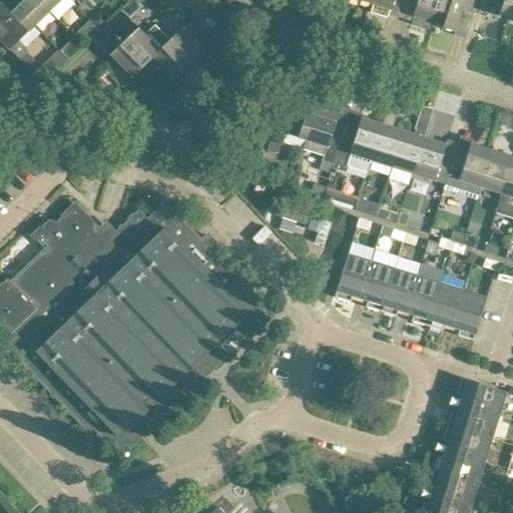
[(0,4),(0,40),(9,50),(10,50),(19,60),(28,52),(18,42),(34,27),(8,0),(6,0),(1,5),(0,4)]
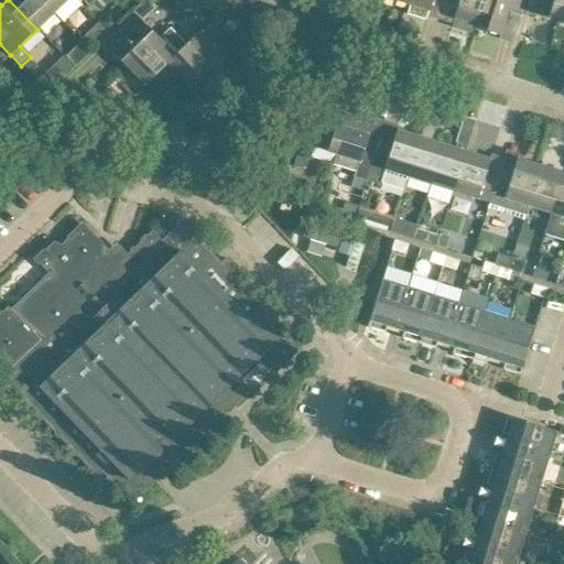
[(54,13),(41,0),(9,0),(38,30),(54,13)]
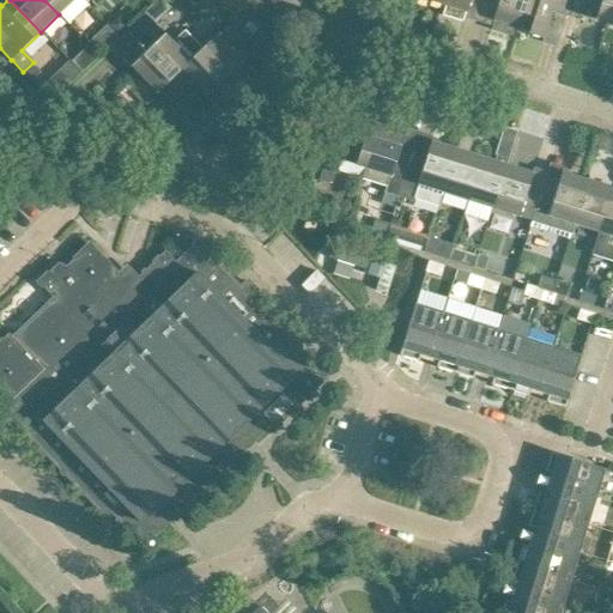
[(44,0),(59,14),(73,0),(44,0)]
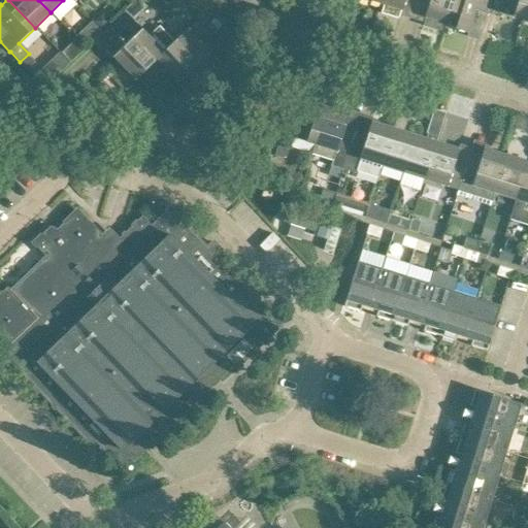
[(113,58),(119,63),(149,37),(133,22),(147,7),(139,0),(135,0),(111,23),(120,31),(102,48),(112,59),(113,58)]
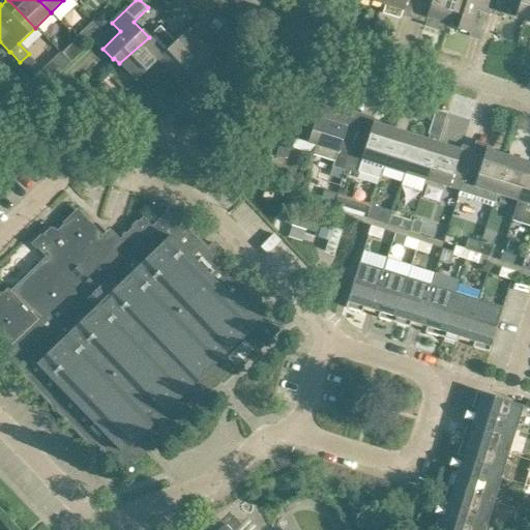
[(380,0),(379,4),(385,5),(382,13),(400,19),(402,10),(403,11),(406,0),(380,0)]
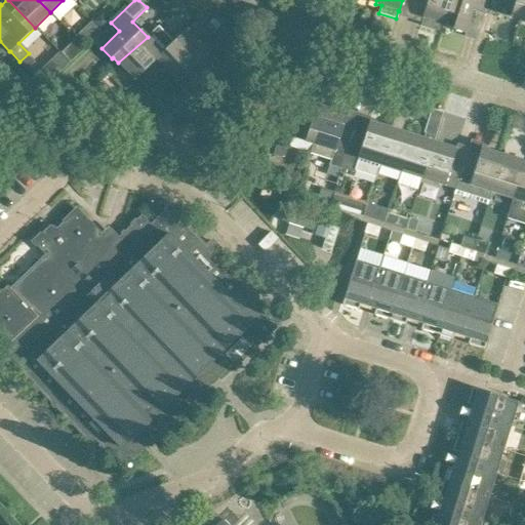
[(427,0),(421,18),(423,18),(420,26),(438,31),(441,24),(443,25),(451,0),(427,0)]
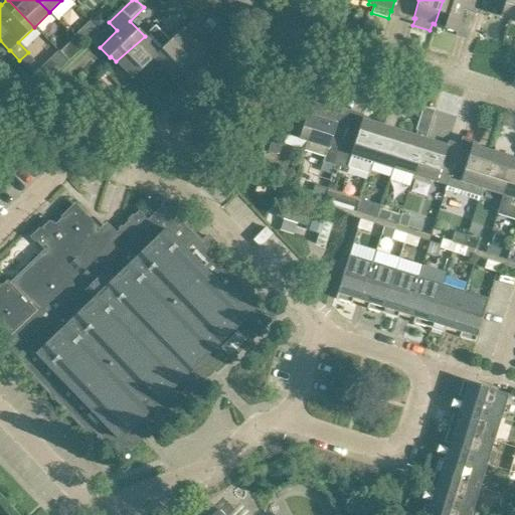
[(479,0),(443,0),(435,24),(444,27),(443,29),(457,33),(464,10),(475,13),(475,12),(479,0)]
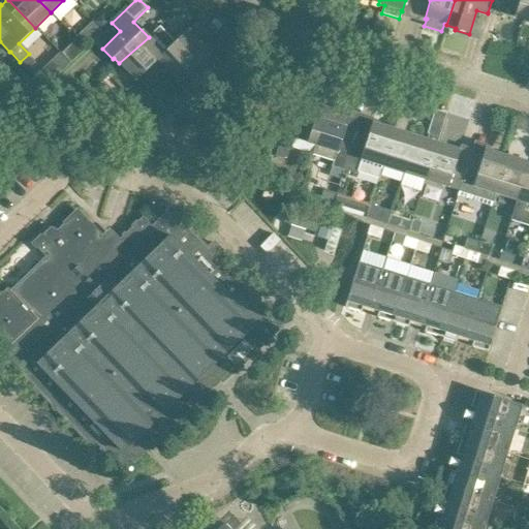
[(504,0),(500,13),(514,18),(515,16),(523,19),(528,0),(504,0)]
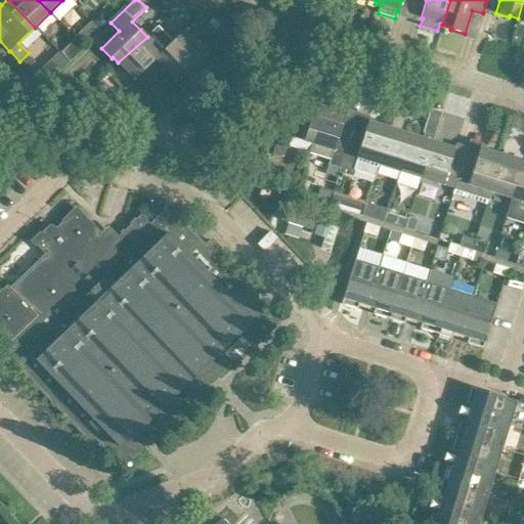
[(94,22),(102,31),(110,23),(105,17),(98,17),(94,22)]
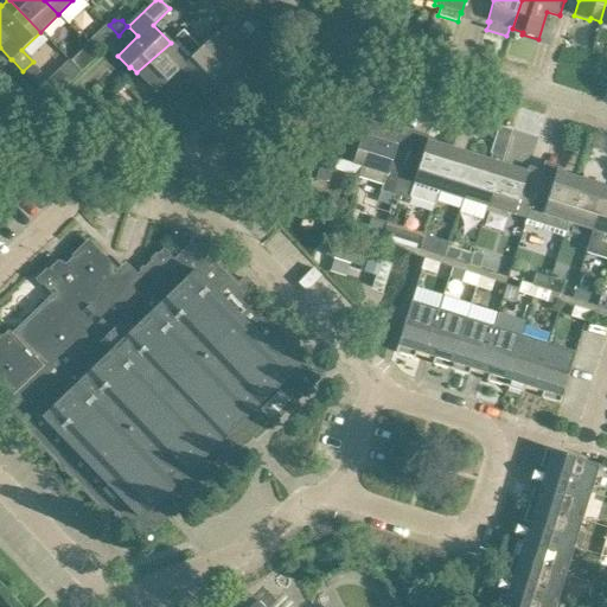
[(183,31),(171,43),(136,72),(135,75),(144,83),(145,82),(157,93),(180,69),(187,61),(199,49),(183,31)]
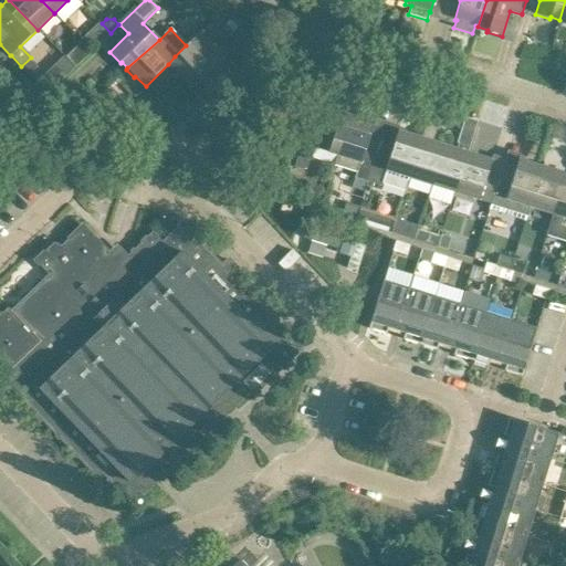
[(198,34),(186,45),(175,56),(168,64),(177,74),(176,75),(184,84),(185,82),(216,53),(198,34)]
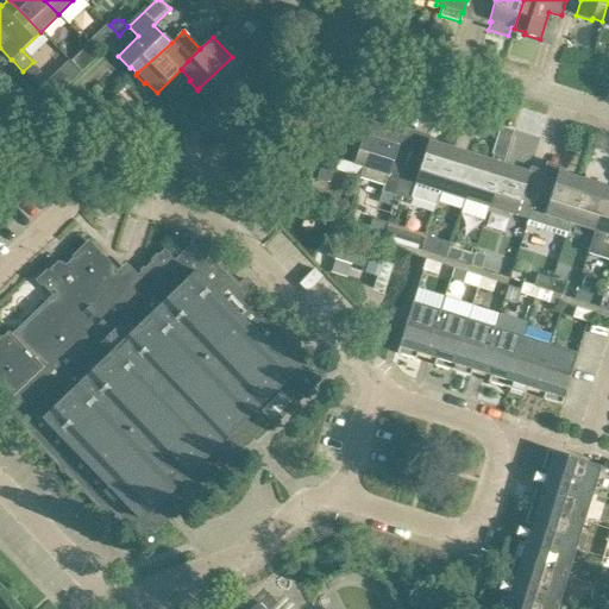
[(236,89),(245,99),(259,86),(232,57),(199,88),(206,95),(203,96),(215,108),(236,89)]
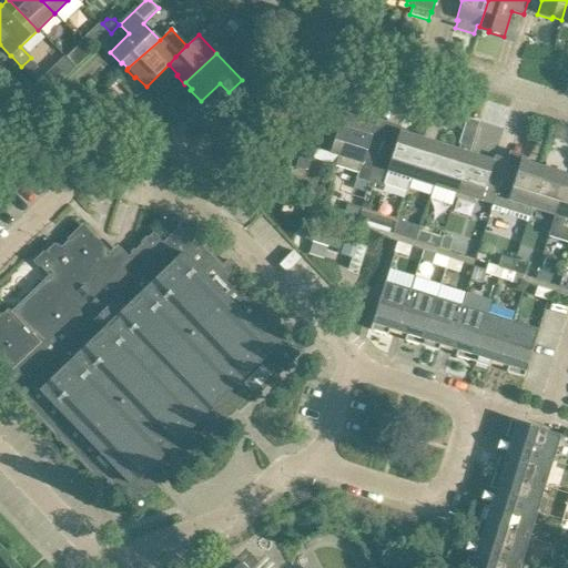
[(110,103),(119,95),(110,87),(101,95),(110,103)]
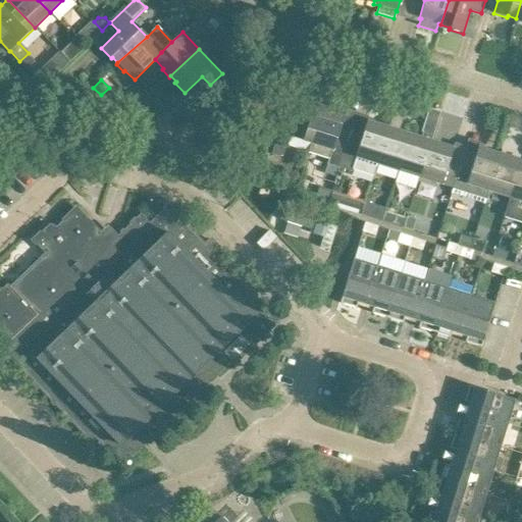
[(138,91),(129,99),(138,107),(145,99),(138,91)]
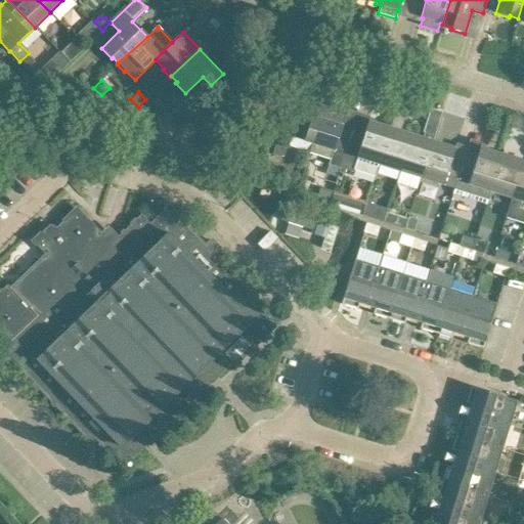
[(310,143),(322,106),(315,104),(316,102),(303,98),(295,122),(284,119),(272,155),(280,158),(284,155),(286,148),(287,148),(290,137),(310,143)]
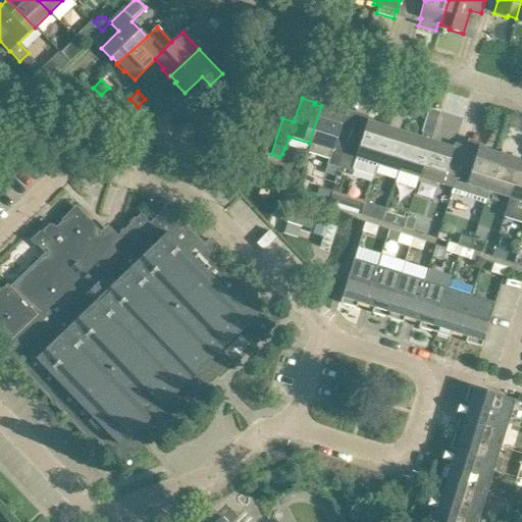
[(321,106),(309,143),(306,152),(327,159),(326,163),(337,167),(342,153),(347,138),(337,136),(345,114),(344,113),(346,107),(330,103),(328,109),(321,106)]
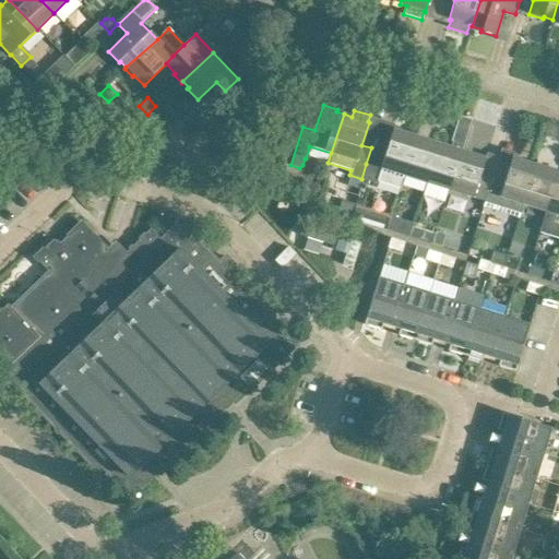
[(415,137),(402,176),(426,182),(438,144),(427,140),(436,114),(425,110),(417,134),(416,134),(415,137)]
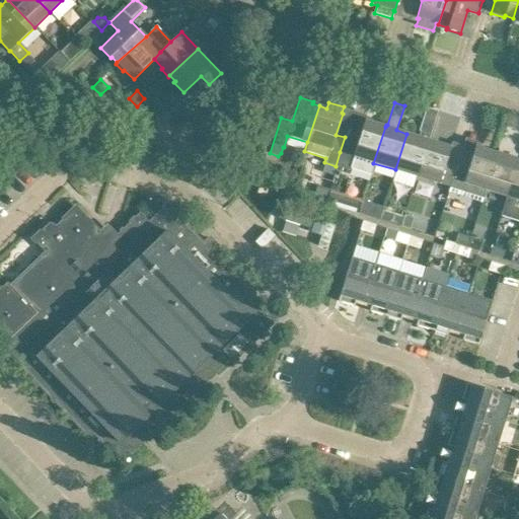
[(420,137),(406,134),(395,169),(416,176),(436,110),(427,107),(419,132),(421,132),(420,137)]
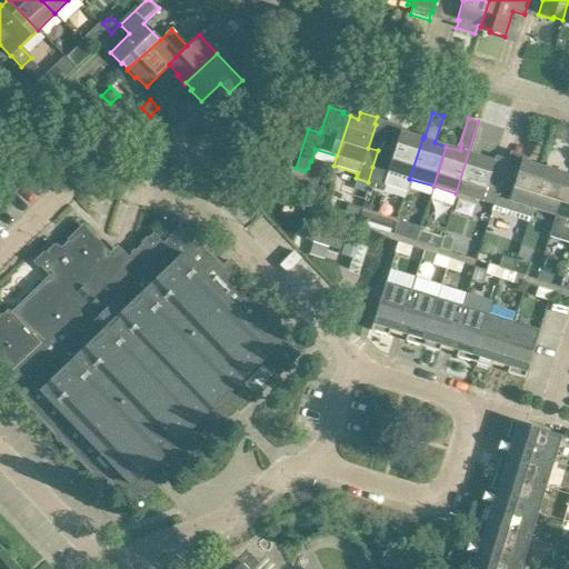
[(478,121),(456,193),(493,205),(498,189),(487,185),(495,161),(471,155),(471,152),(471,151),(480,122),(478,121)]
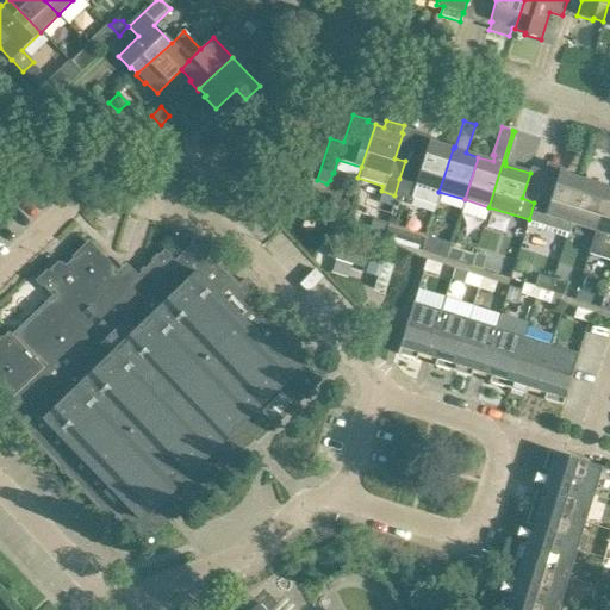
[(609,141),(598,137),(593,149),(607,153),(609,141)]
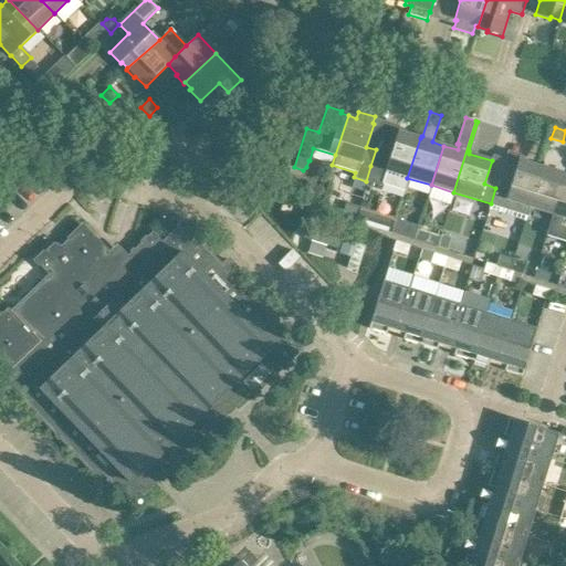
[(376,149),(370,166),(366,181),(380,186),(380,184),(404,191),(407,178),(420,138),(398,130),(390,155),(376,149)]
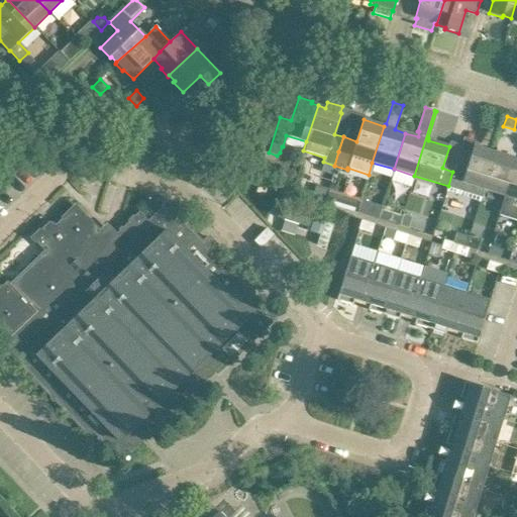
[(453,172),(452,172),(448,186),(481,196),(483,189),(494,152),(474,145),(467,167),(455,164),(453,172)]
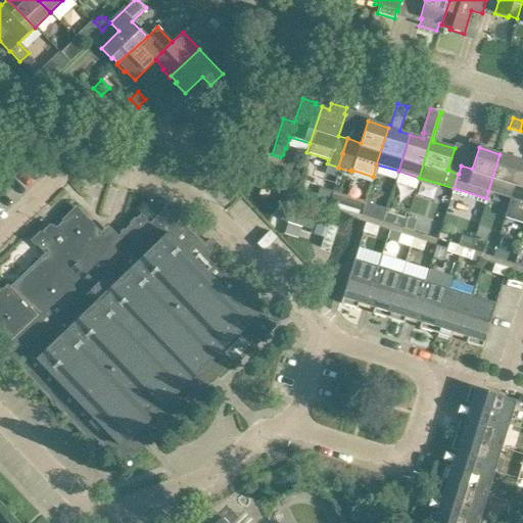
[(488,191),(510,198),(522,160),(510,157),(511,155),(501,152),(501,154),(500,154),(488,191)]
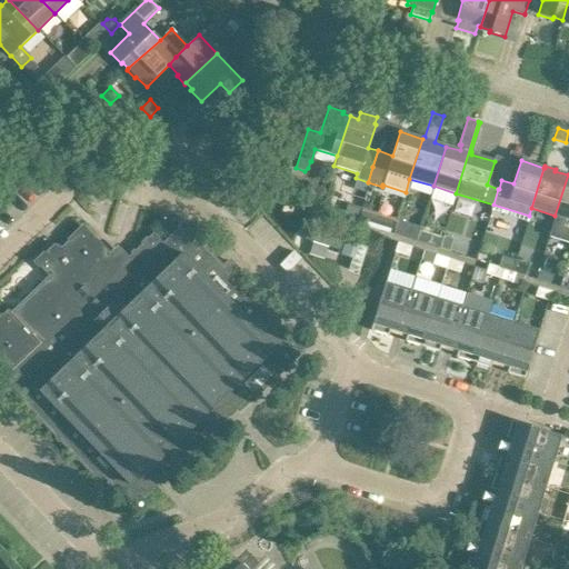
[(568,175),(555,216),(548,237),(568,243),(568,175)]
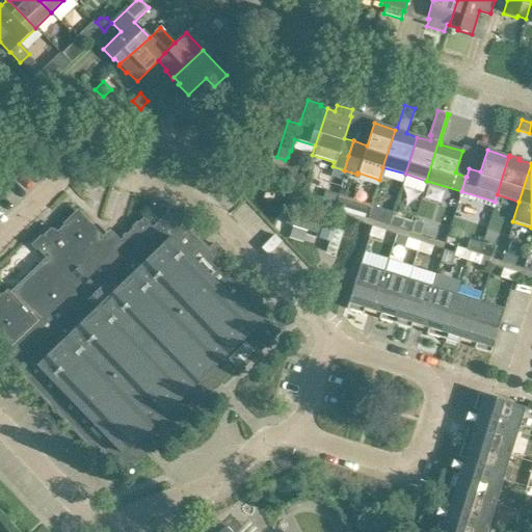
[(56,234),(51,229),(33,245),(47,260),(11,294),(7,290),(0,296),(0,345),(1,347),(0,347),(0,354),(91,450),(97,446),(121,472),(131,462),(134,467),(231,373),(234,377),(281,333),(256,307),(260,301),(217,257),(222,253),(215,244),(210,249),(171,209),(153,228),(143,218),(109,251),(101,242),(103,239),(77,213),(56,234)]
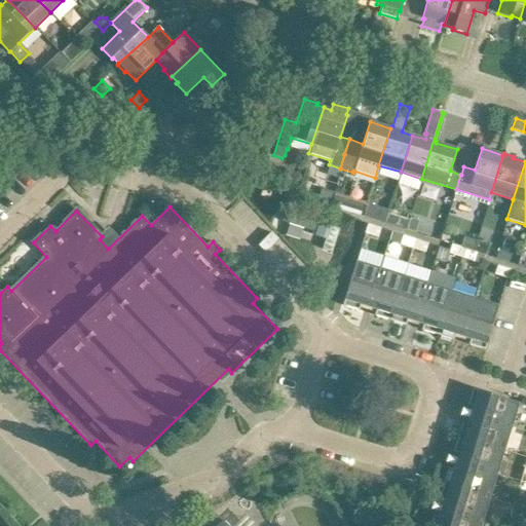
[(317,232),(321,223),(285,212),(282,221),(315,232),(317,232)]
